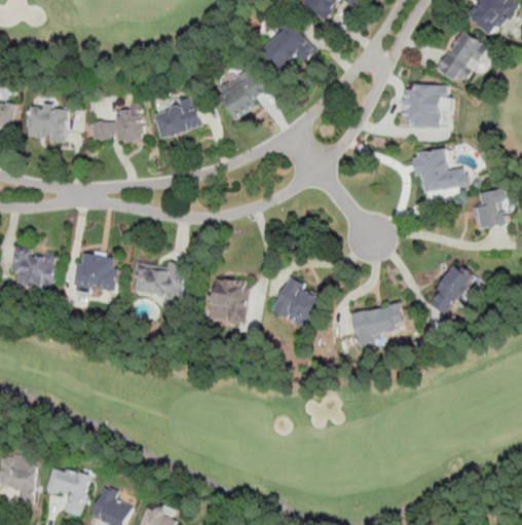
[(355,0),(351,6),(341,0),(336,0),(325,20),(300,3),(302,0),(355,0)]
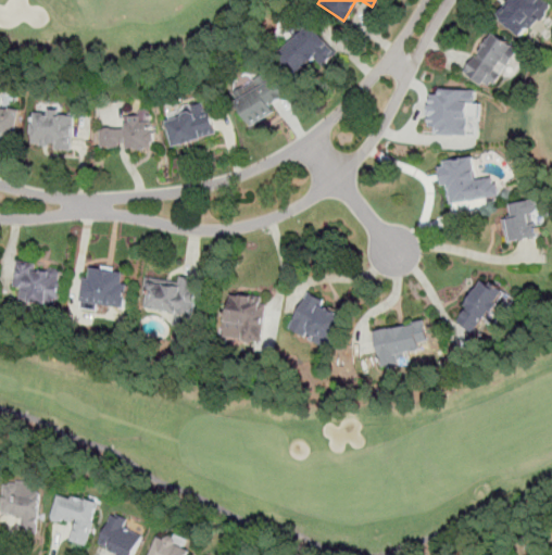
[(547,17),(535,30),(530,29),(524,37),(498,14),(511,0),(544,0),(550,4),(551,9),(547,13),(547,17)]
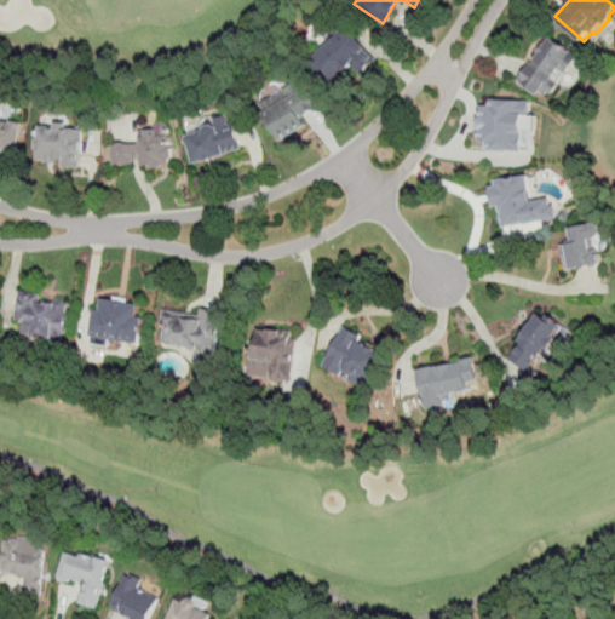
[(328,26),(334,33),(342,26),(371,59),(355,74),(346,63),(325,82),(305,61),(326,43),(319,34),(328,26)]
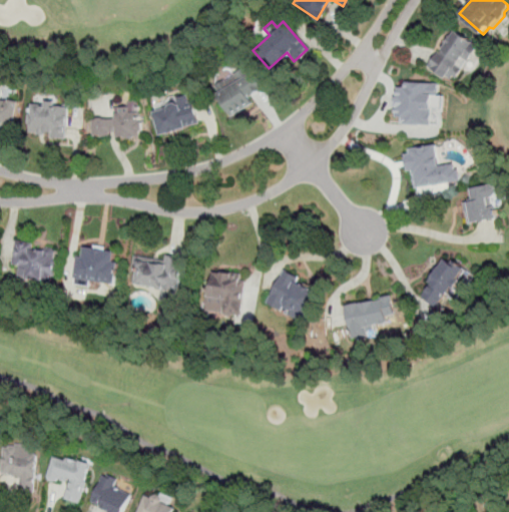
[(474,45),(463,62),(455,56),(440,77),(425,65),(434,52),(436,53),(452,29),(474,45)]
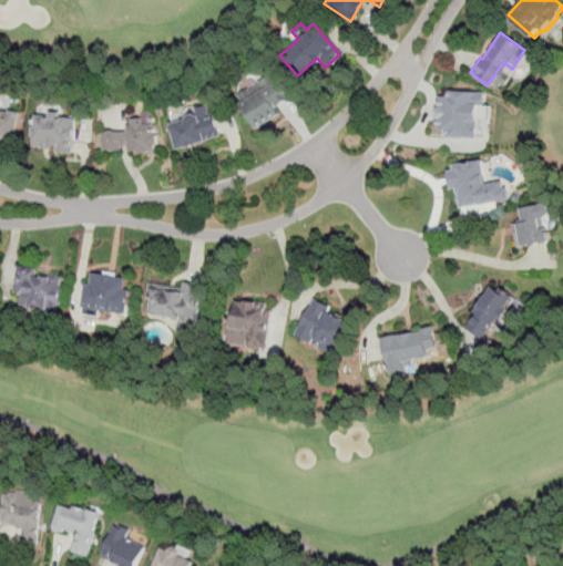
[(269,72),(274,81),(279,78),(289,95),(270,106),(275,114),(252,129),(237,103),(239,102),(235,93),(244,88),(245,90),(256,83),(255,81),(269,72)]
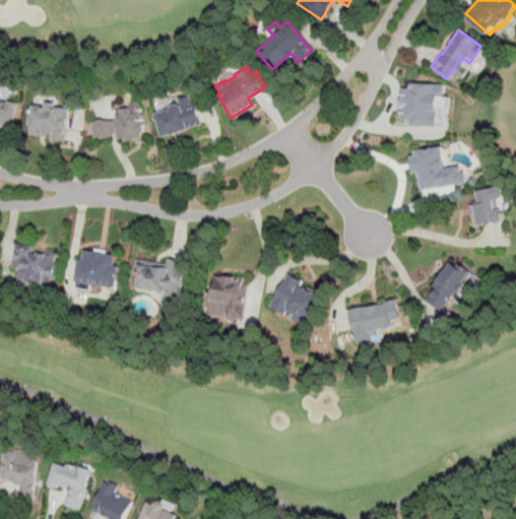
[(434,126),(435,95),(441,95),(441,83),(407,81),(407,87),(399,86),(398,124),(434,126)]
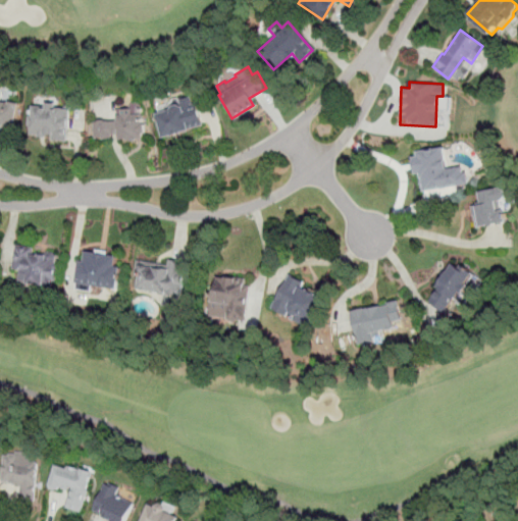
[(187,96),(189,103),(194,102),(199,124),(186,128),(187,129),(177,133),(177,134),(168,136),(168,135),(160,137),(154,113),(167,110),(169,106),(176,103),(175,99),(187,96)]
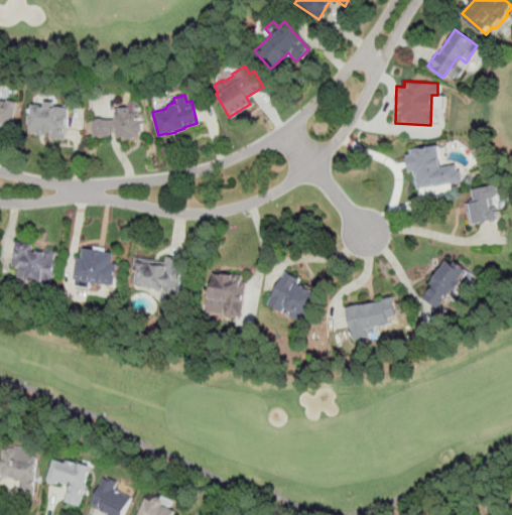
[(0,101),(4,102),(5,100),(15,102),(11,129),(0,127),(0,130),(0,101)]
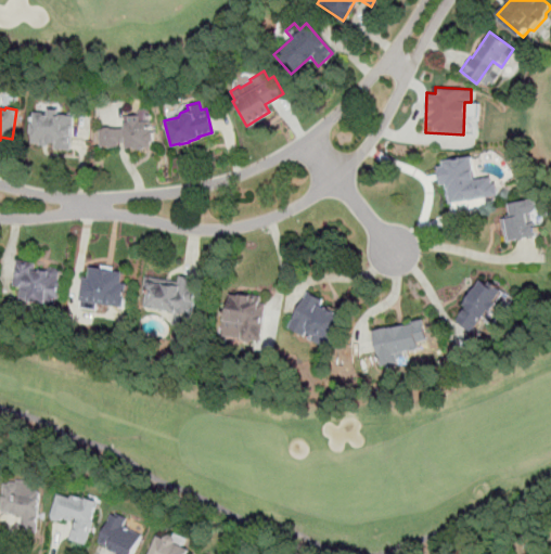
[(56,108),(56,115),(71,115),(71,150),(51,149),(51,143),(45,143),(45,145),(38,145),(38,142),(30,142),(30,132),(28,132),(28,123),(31,123),(31,113),(46,113),(46,108),(56,108)]
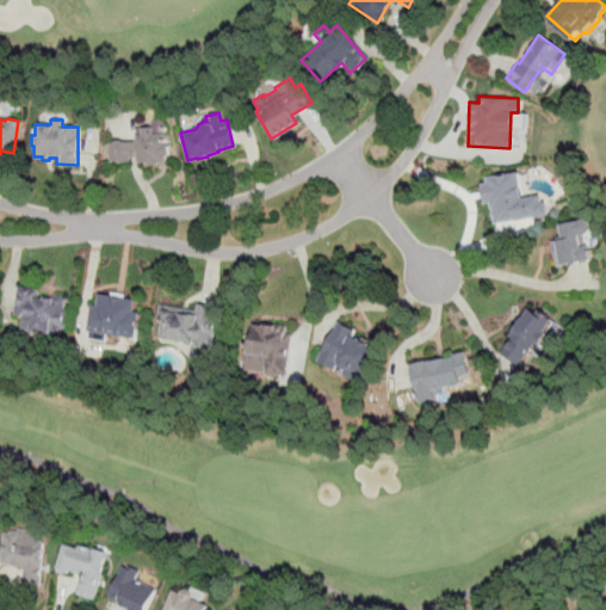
[(161,125),(162,145),(166,145),(166,155),(164,156),(164,162),(136,162),(136,158),(125,159),(125,162),(116,162),(116,161),(106,161),(105,141),(125,140),(125,141),(134,141),(134,134),(140,134),(140,127),(161,125)]
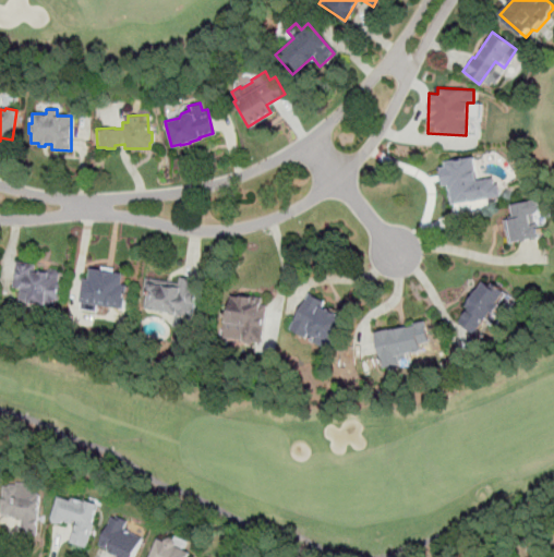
[(472,158),(476,181),(492,179),(493,185),(496,184),(498,196),(448,204),(445,189),(446,189),(446,184),(441,185),(438,168),(444,167),(443,164),(472,158)]
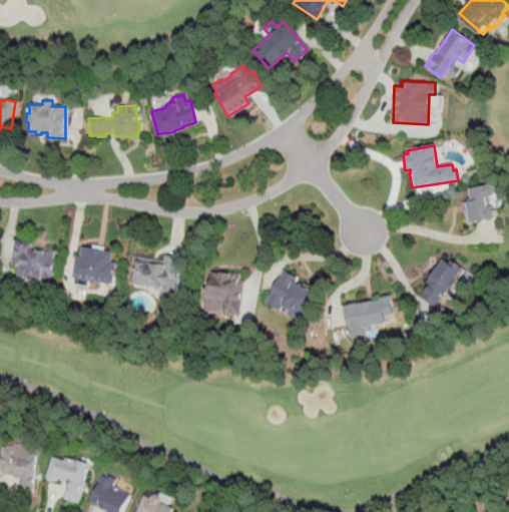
[(486,198),(487,207),(493,206),(495,217),(465,223),(461,202),(467,201),(466,198),(470,198),(468,187),(489,184),(493,186),(494,191),(491,197),(486,198)]
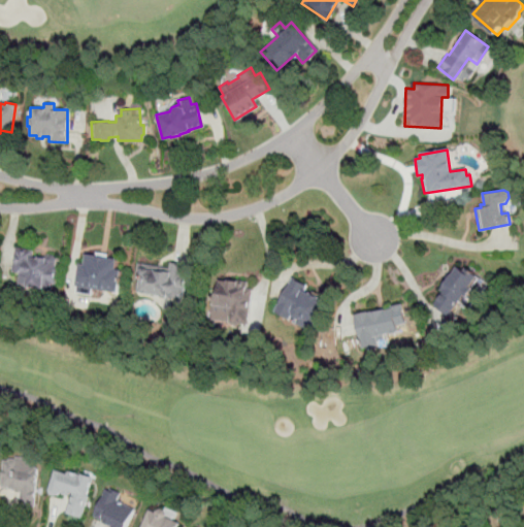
[(32,256),(42,258),(47,254),(52,255),(54,259),(53,266),(57,267),(54,284),(50,283),(48,289),(18,283),(20,273),(10,271),(14,246),(32,251),(32,256)]
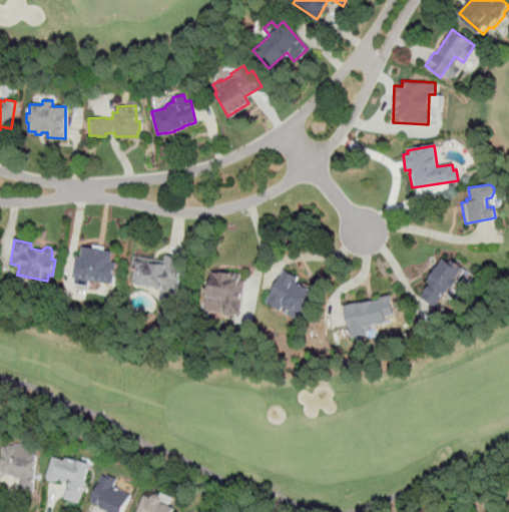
[(103,247),(102,250),(112,252),(110,262),(116,264),(112,284),(87,279),(86,287),(70,284),(75,256),(80,257),(82,246),(92,248),(92,245),(103,247)]
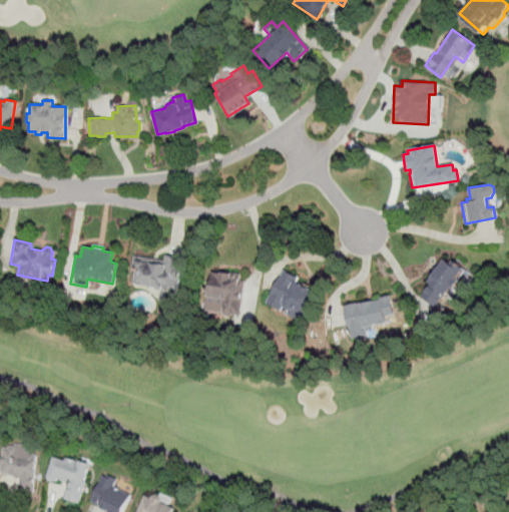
[(180,258),(175,291),(132,284),(134,273),(129,272),(132,256),(162,261),(163,254),(180,258)]
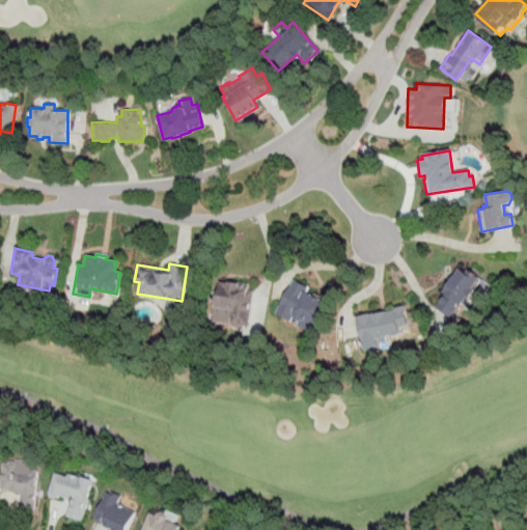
[(456,269),(465,274),(467,271),(478,277),(467,299),(462,296),(450,316),(435,307),(456,269)]
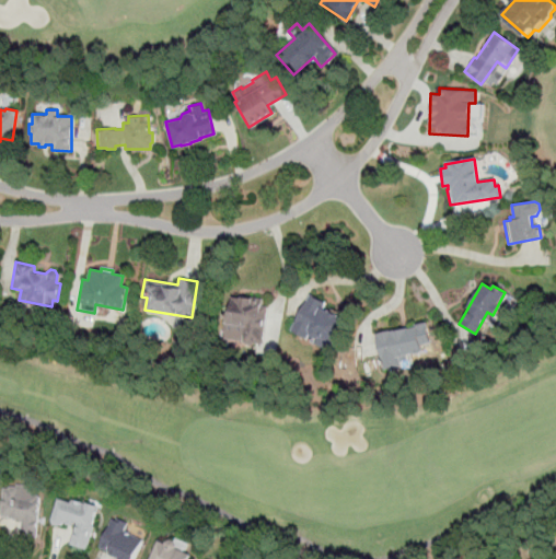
[(326,310),(332,314),(334,311),(340,315),(339,317),(349,324),(336,347),(333,346),(329,352),(316,345),(319,341),(315,339),(315,335),(311,333),(307,340),(291,332),(312,297),(328,305),(326,310)]
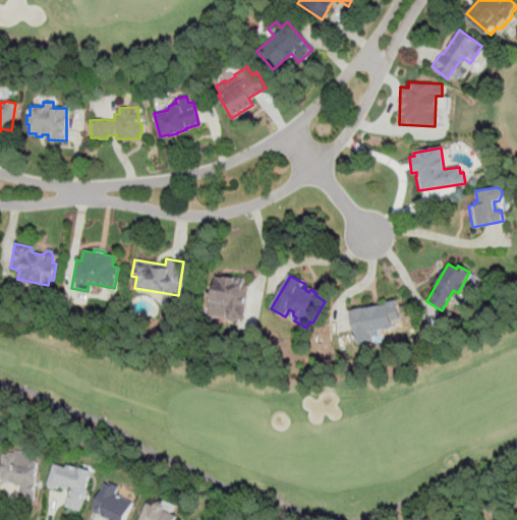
[(250,287),(245,322),(236,321),(233,323),(228,321),(226,319),(227,312),(209,310),(212,290),(216,291),(217,278),(246,282),(245,287),(250,287)]
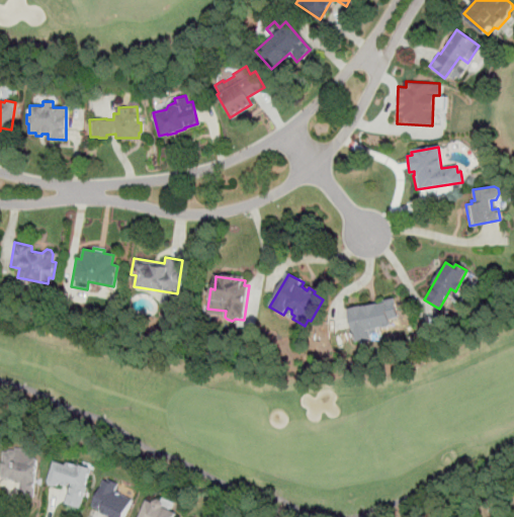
[(390,298),(391,305),(394,304),(397,318),(389,320),(390,325),(366,330),(367,338),(352,341),(345,310),(390,298)]
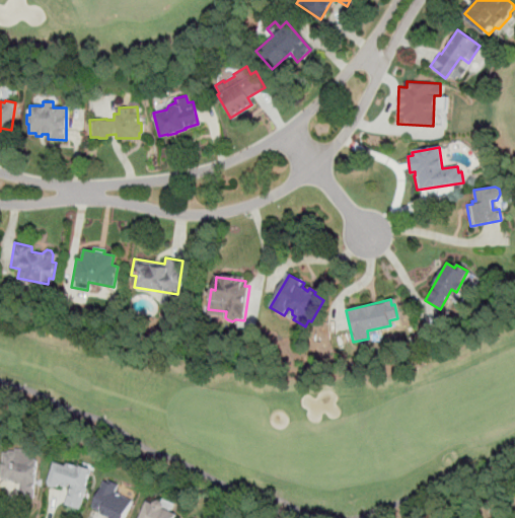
[(15,453),(14,459),(23,460),(25,458),(32,459),(34,464),(31,498),(16,496),(17,483),(10,482),(10,479),(0,478),(0,461),(1,453),(5,453),(7,450),(12,451),(15,453)]
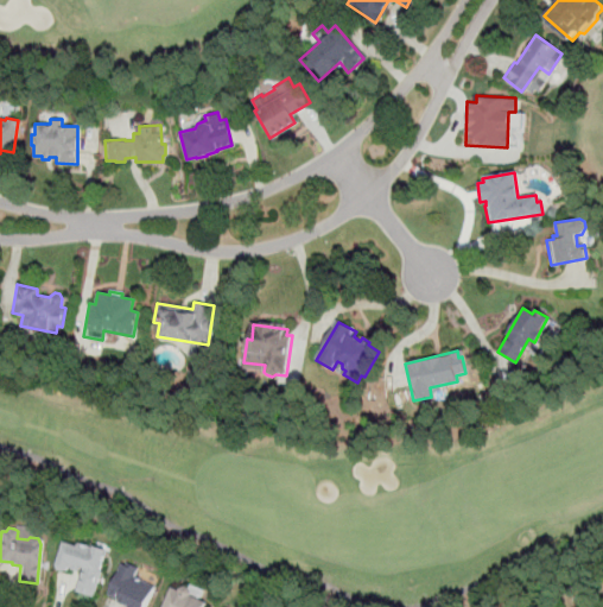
[(65,536),(78,541),(80,538),(94,543),(95,539),(108,544),(93,594),(76,588),(82,566),(80,564),(80,567),(69,563),(69,564),(65,567),(61,564),(57,560),(65,536)]
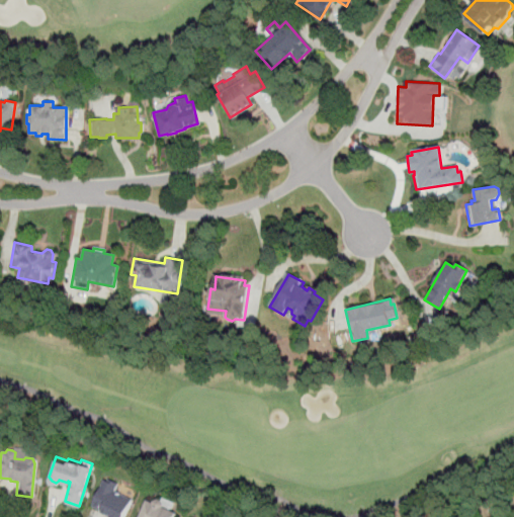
[(101,480),(110,484),(111,481),(116,484),(113,492),(130,499),(120,516),(103,516),(105,514),(89,507),(101,480)]
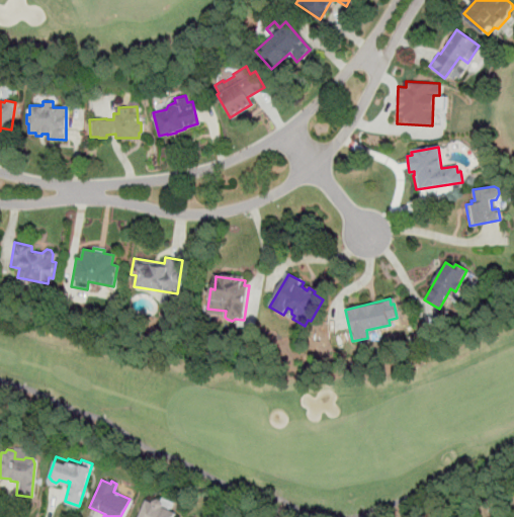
[(164,497),(165,501),(164,503),(178,509),(174,516),(139,516),(148,496),(155,499),(155,497),(160,496),(164,497)]
